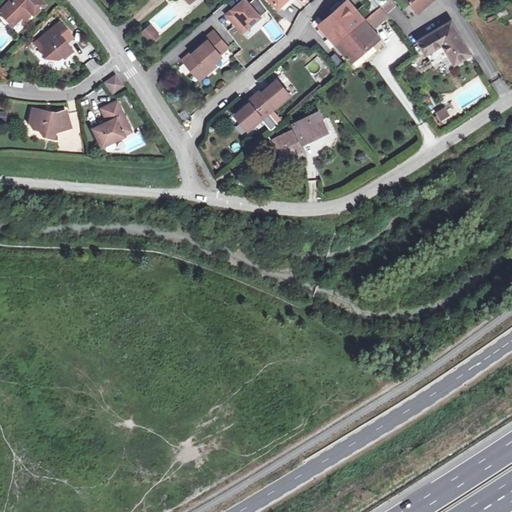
[(14,0),(12,2),(11,0),(1,11),(4,14),(2,16),(8,23),(10,21),(14,25),(22,17),(25,20),(31,14),(34,17),(46,6),(39,0),(14,0)]
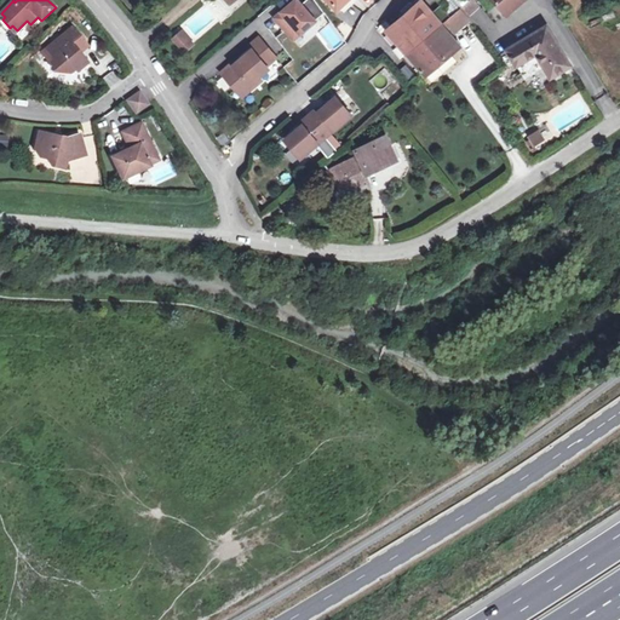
[(292,40),(323,12),(313,0),(304,0),(303,1),(300,0),(287,0),(270,16),(292,40)]
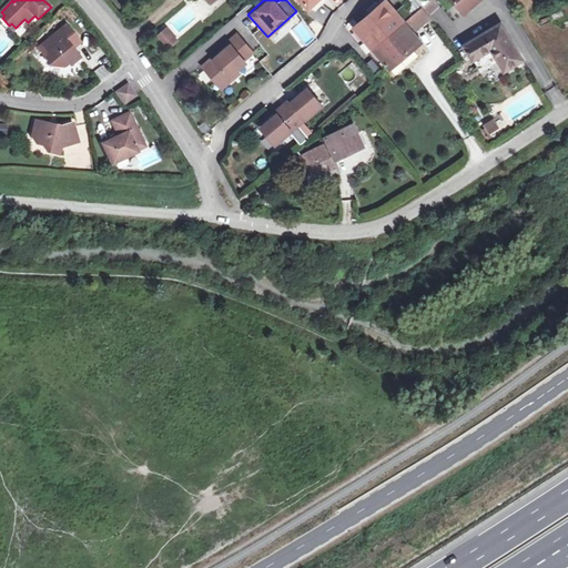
[(430,0),(423,8),(426,11),(436,2),(434,0),(430,0)]
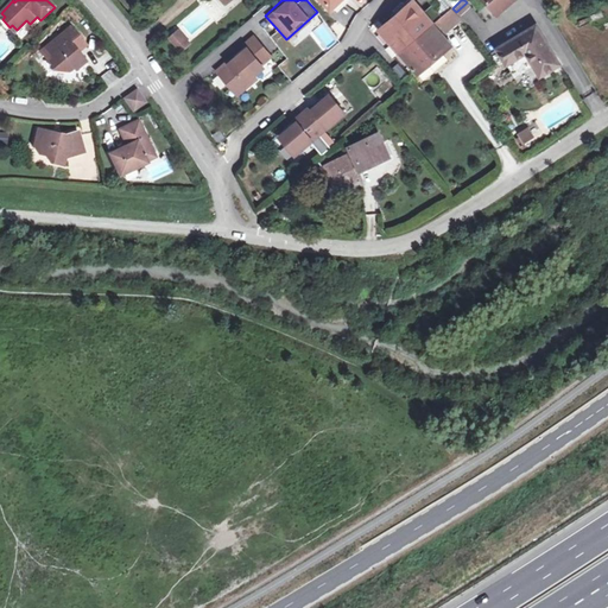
[(486,24),(512,0),(469,0),(467,2),(486,24)]
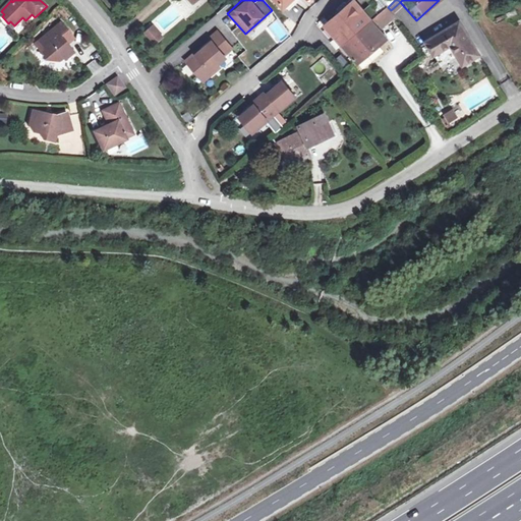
[(345,27),(363,12),(354,1),(336,16),(345,27)]
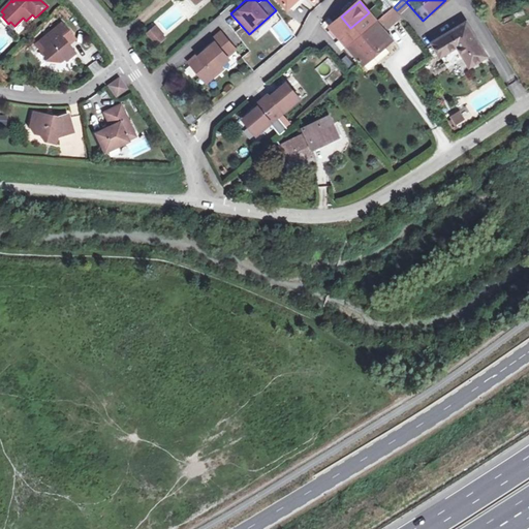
[(376,21),(384,29),(400,16),(401,14),(397,10),(394,7),(394,6),(376,21)]
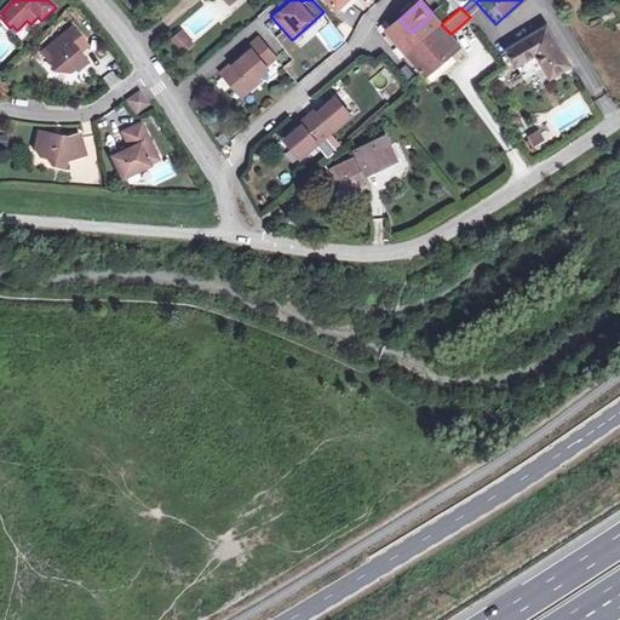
[(441,24),(432,15),(411,33),(400,19),(386,32),(407,55),(441,24)]
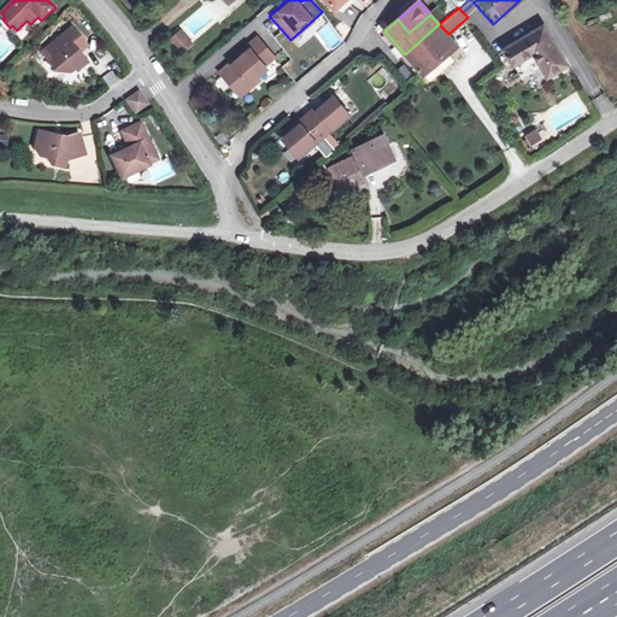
[(439,24),(405,54),(422,74),(457,43),(448,34),(439,24)]
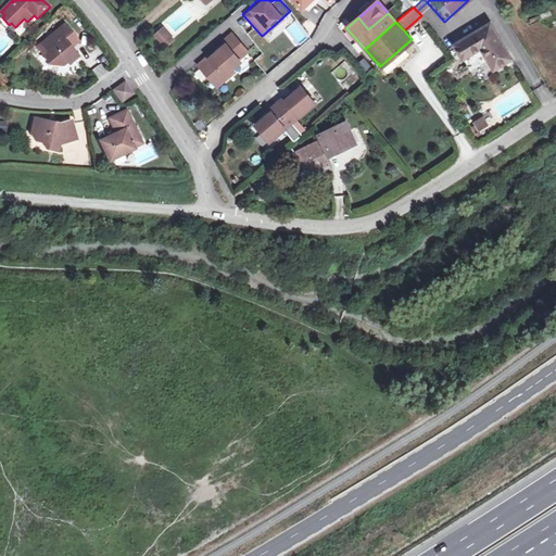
[(455,47),(462,58),(463,59),(480,48),(493,68),(510,58),(489,23),(453,45),(455,47)]
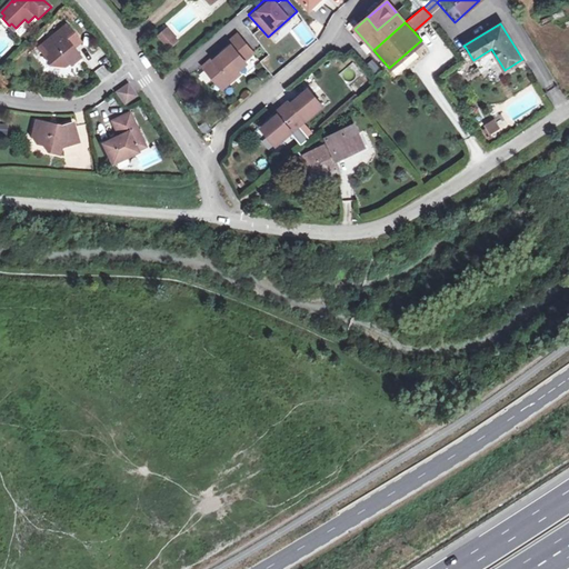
[(66,25),(41,45),(43,47),(39,50),(49,63),(52,60),(56,65),(63,67),(68,63),(70,66),(80,58),(72,49),(70,46),(78,39),(66,25)]
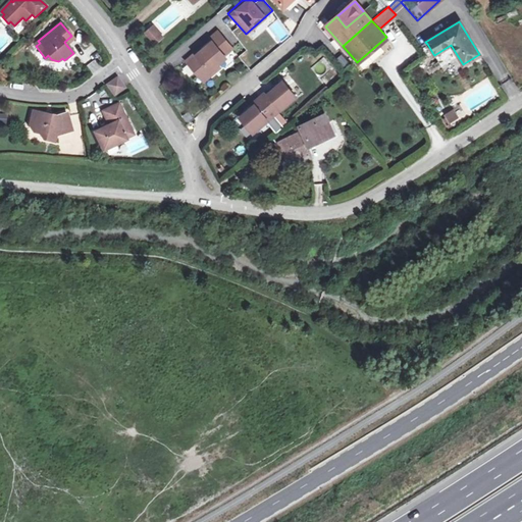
[(151,23),(143,33),(156,44),(164,34),(151,23)]
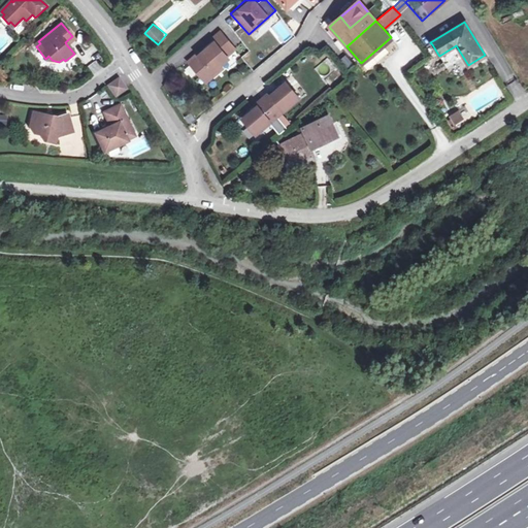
[(190,62),(204,78),(220,64),(228,58),(226,55),(234,47),(220,31),(211,38),(213,41),(190,62)]
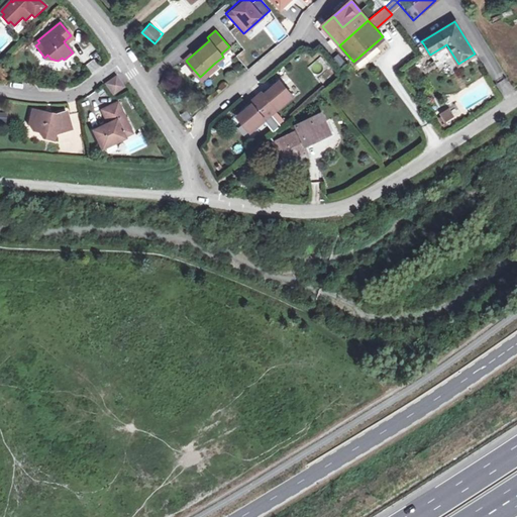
[(71,35),(64,41),(66,44),(73,39),(71,35)]
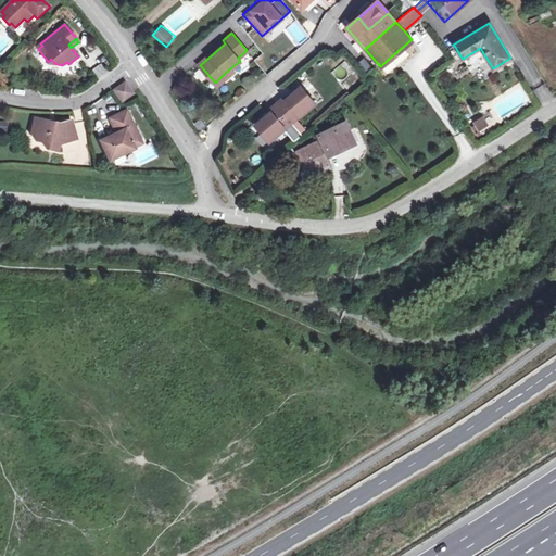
[(429,47),(436,55),(442,62),(449,57),(436,40),(429,47)]
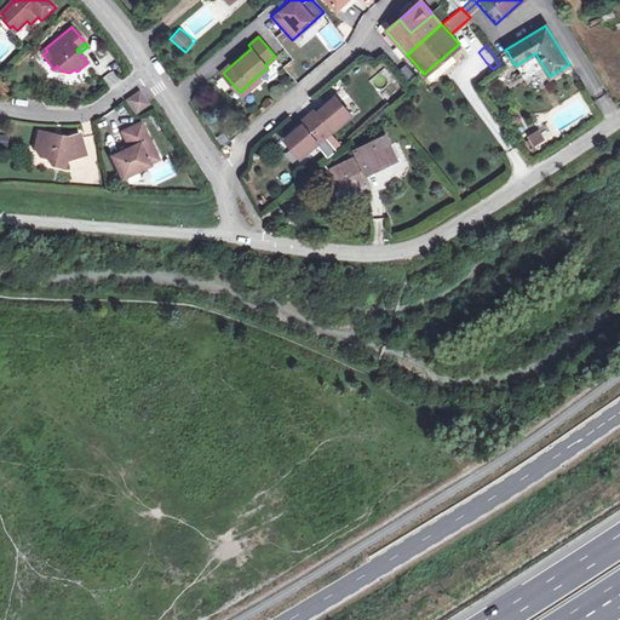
[(509,68),(515,64),(507,52),(501,57),(509,68)]
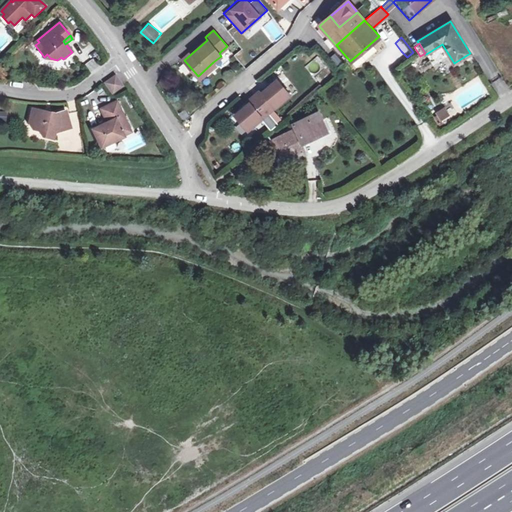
[(407,57),(401,51),(397,55),(402,61),(407,57)]
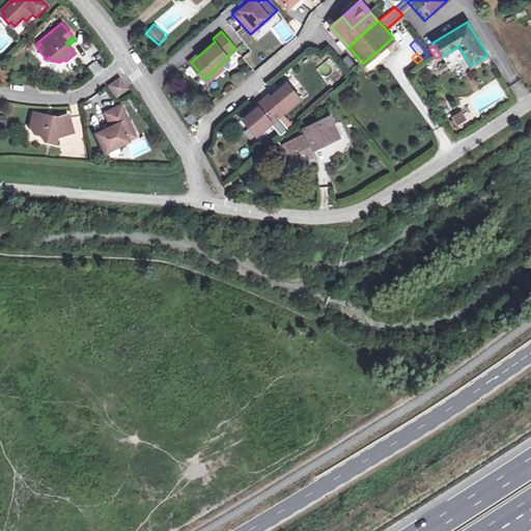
[(95,61),(88,65),(93,75),(101,70),(95,61)]
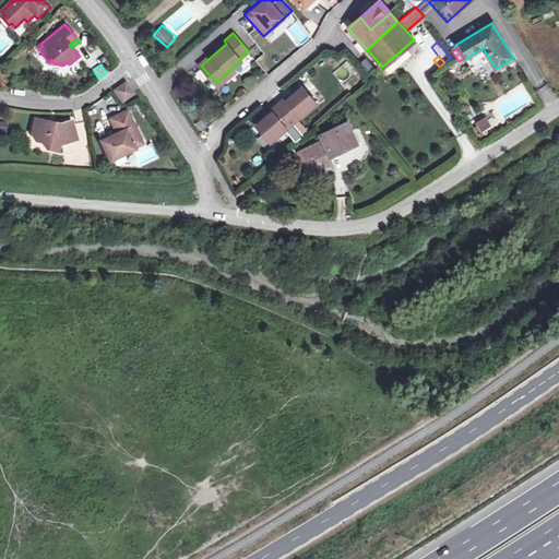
[(233,68),(216,83),(218,86),(236,72),(233,68)]
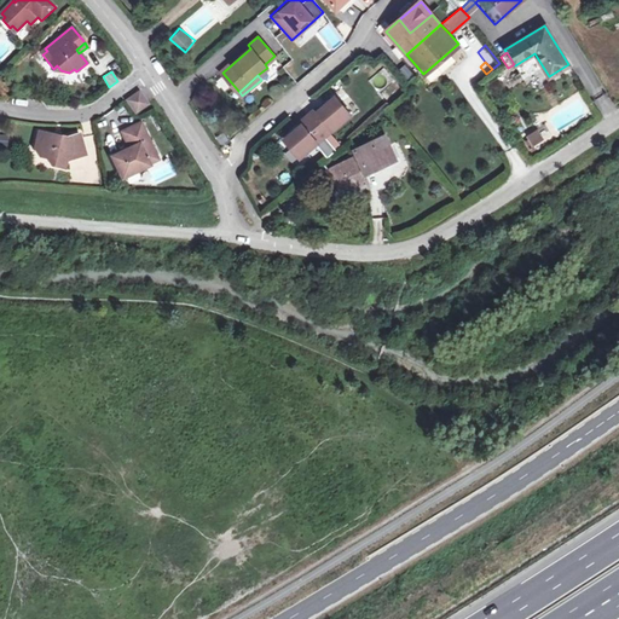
[(142,108),(148,103),(140,92),(133,97),(142,108)]
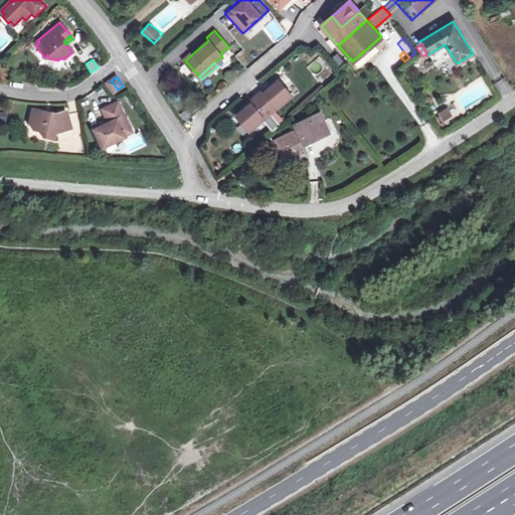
[(112,95),(117,91),(110,80),(105,84),(112,95)]
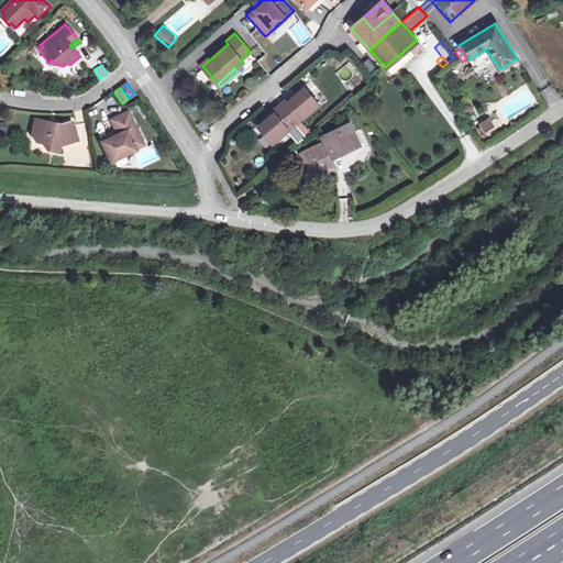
[(274,112),(260,123),(266,131),(264,132),(272,142),(296,123),(319,103),(311,94),(309,96),(302,88),(288,99),(287,98),(273,110),(274,112)]
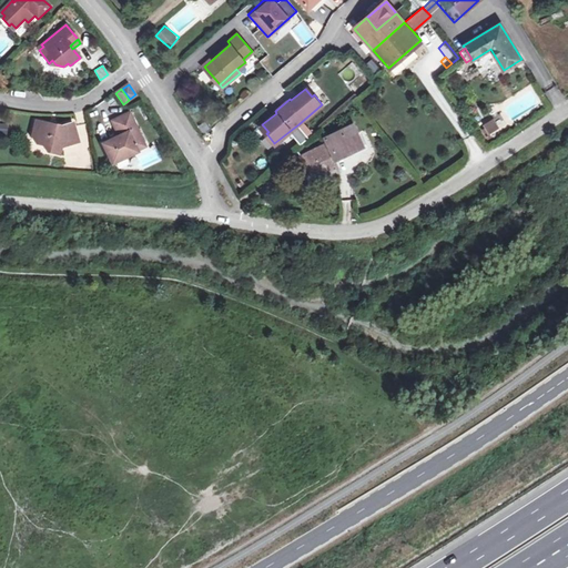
[(137,151),(145,148),(130,113),(112,122),(119,135),(102,144),(112,164),(138,153),(137,151)]
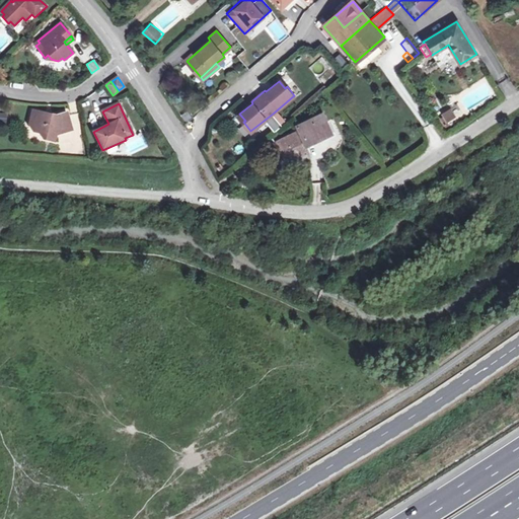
[(448,124),(463,115),(456,103),(441,113),(448,124)]
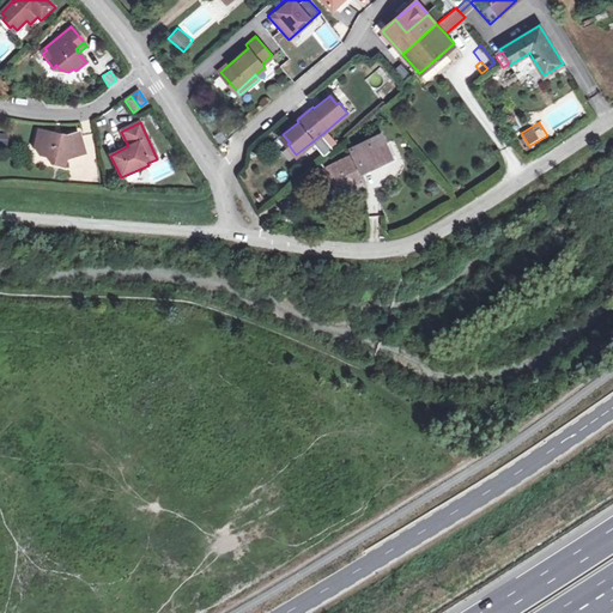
[(213,134),(219,144),(228,139),(222,129),(213,134)]
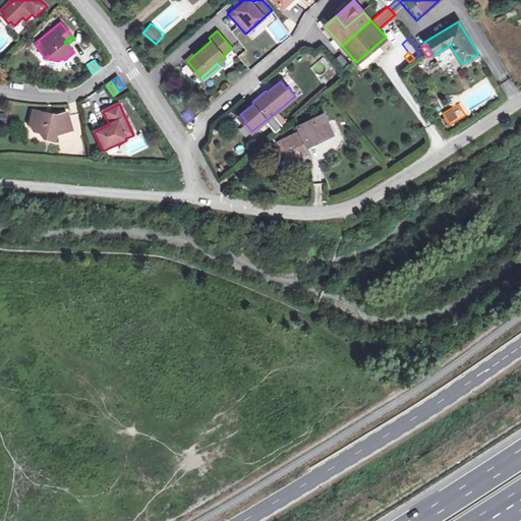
[(54,117),(45,116),(45,114),(33,111),(30,125),(34,132),(46,135),(45,140),(54,142),(56,134),(59,135),(73,130),(67,112),(55,116),(54,117)]
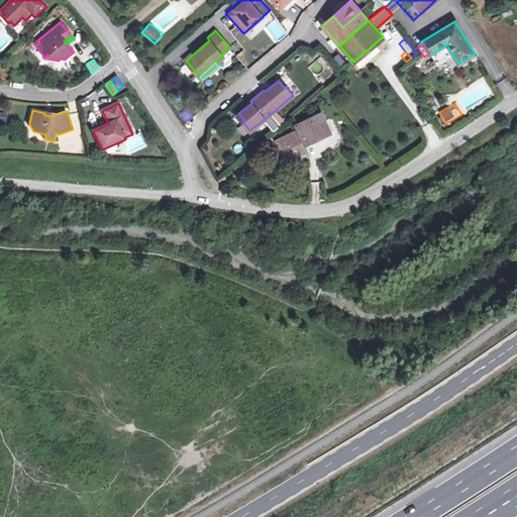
[(285,143),(279,146),(286,163),(306,154),(303,145),(305,144),(331,132),(322,112),(296,124),(298,129),(282,137),(285,143)]
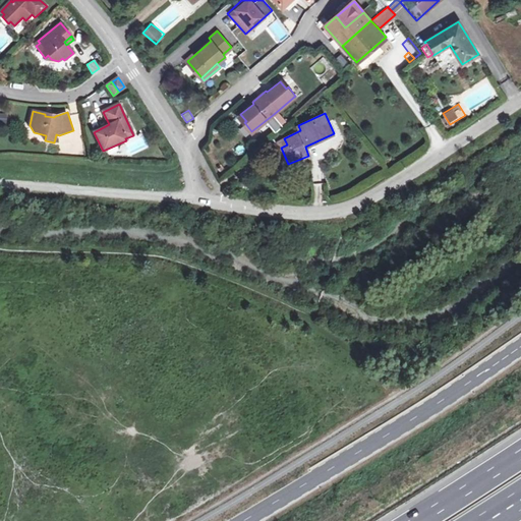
[(287,145),(284,138),(278,141),(281,148),(287,145)]
